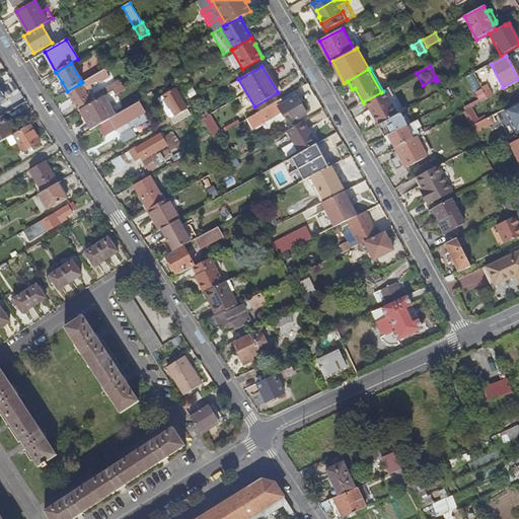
[(108,77),(104,70),(82,82),(79,84),(80,85),(68,92),(73,100),(79,112),(81,109),(94,102),(88,92),(86,94),(85,93),(83,91),(88,88),(87,86),(97,80),(98,83),(108,77)]
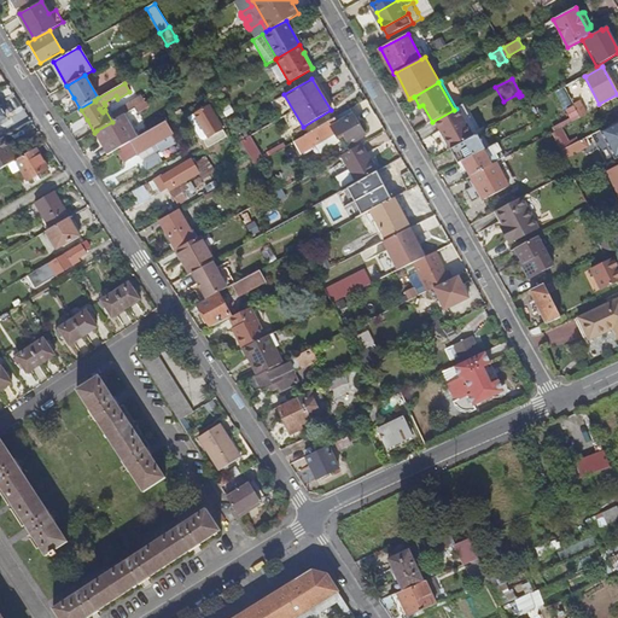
[(143,95),(124,105),(124,108),(128,112),(135,108),(146,101),(143,95)]
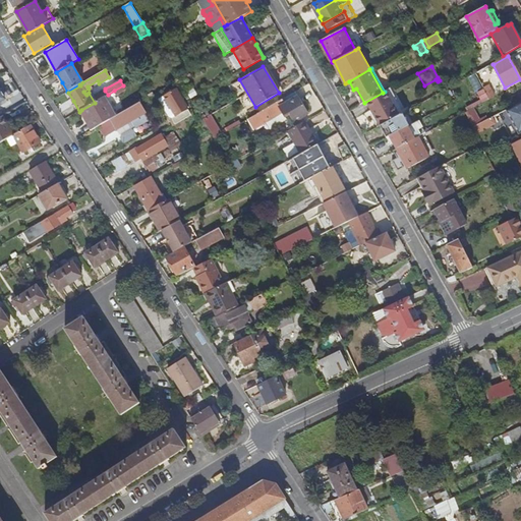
[(349,81),(347,82),(354,96),(356,94),(361,104),(364,103),(356,89),(353,90),(349,81)]
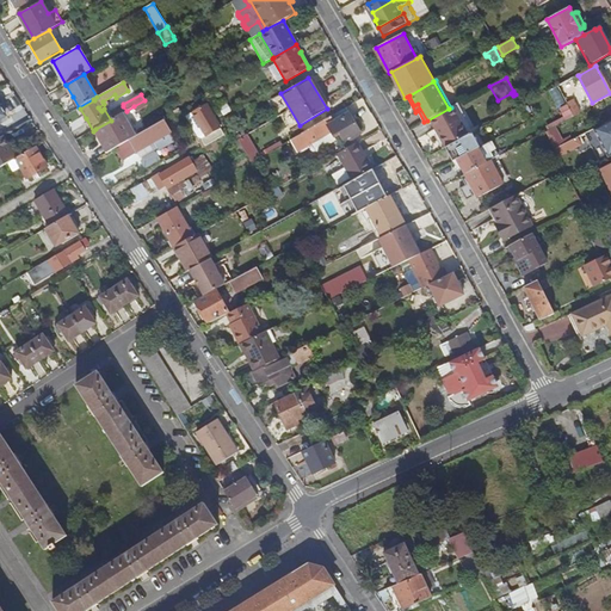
[(134,106),(136,111),(147,105),(144,100),(134,106)]
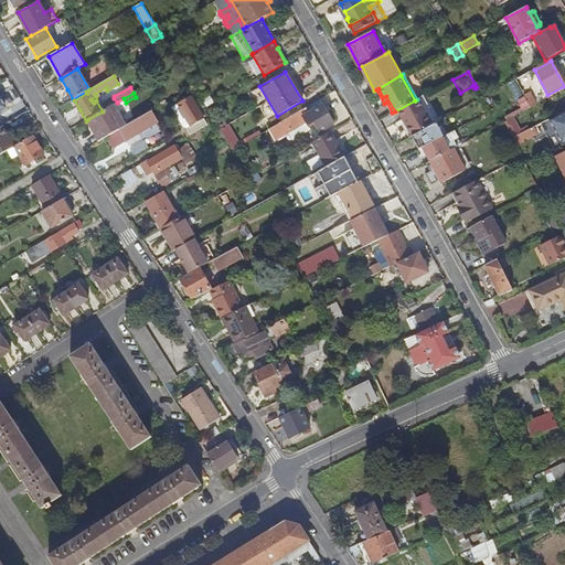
[(525,97),(531,108),(536,105),(531,95),(525,97)]
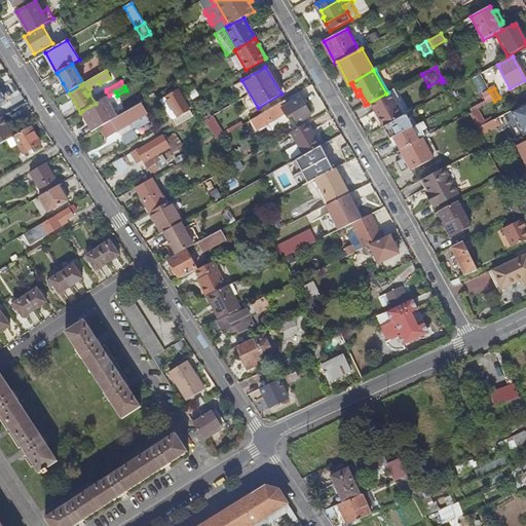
[(165,97),(175,111),(187,104),(178,89),(165,97)]
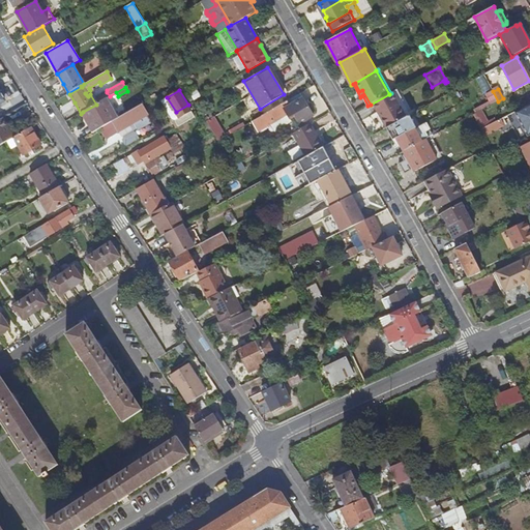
[(116,92),(110,96),(106,98),(99,102),(96,105),(83,112),(94,133),(115,120),(117,119),(111,108),(121,101),(118,96),(116,92)]
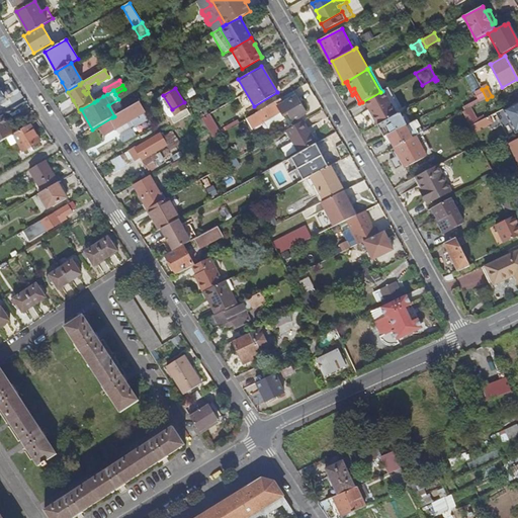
[(94,96),(97,100),(103,96),(107,94),(104,90),(94,96)]
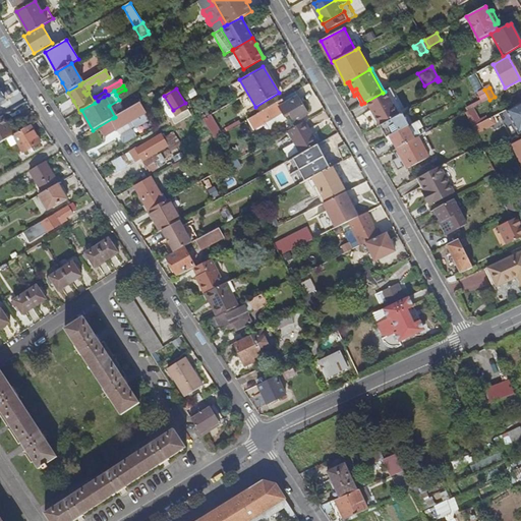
[(365,103),(379,127),(399,116),(386,92),(365,103)]
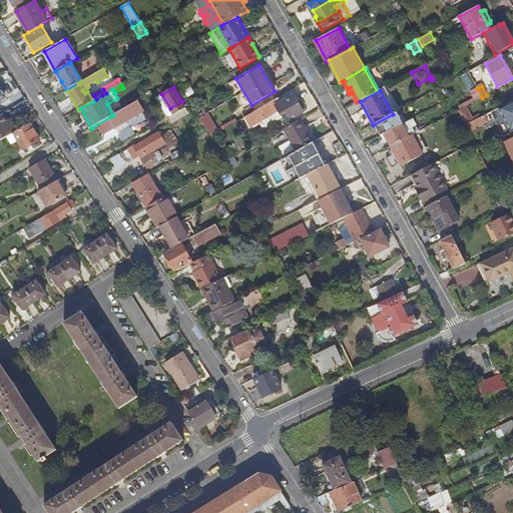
[(291,91),(254,112),(259,119),(274,110),(276,112),(278,111),(281,115),(285,113),(289,120),(303,112),(291,91)]
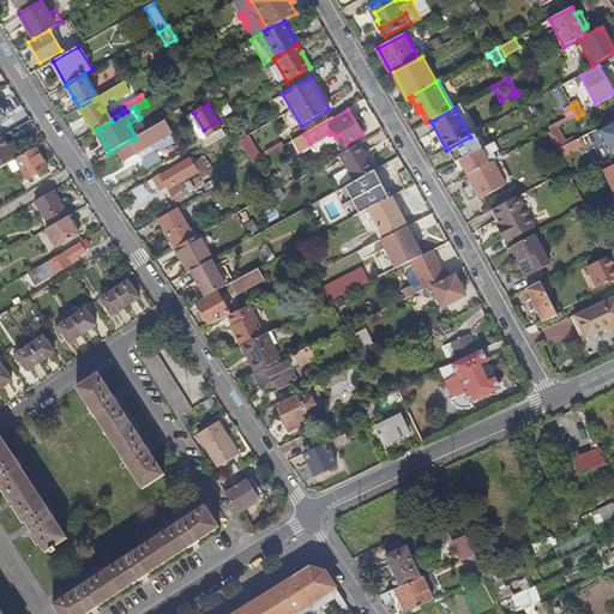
[(204,130),(193,113),(187,116),(199,138),(203,139),(208,137),(204,130)]
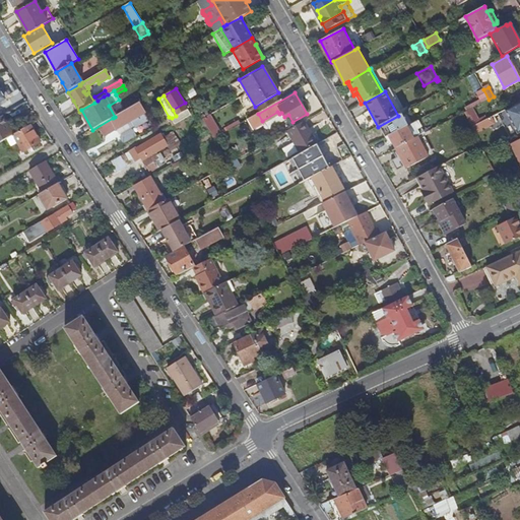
[(139,103),(121,113),(127,122),(145,112),(140,103),(139,103)]
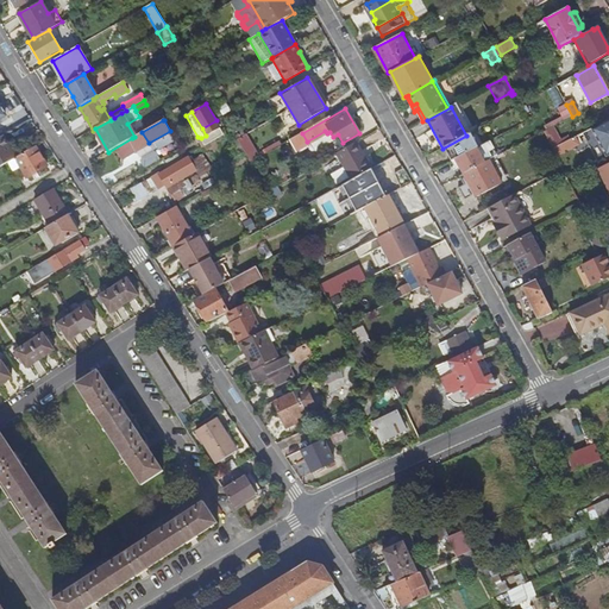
[(201,138),(205,145),(224,135),(217,120),(202,129),(206,136),(201,138)]
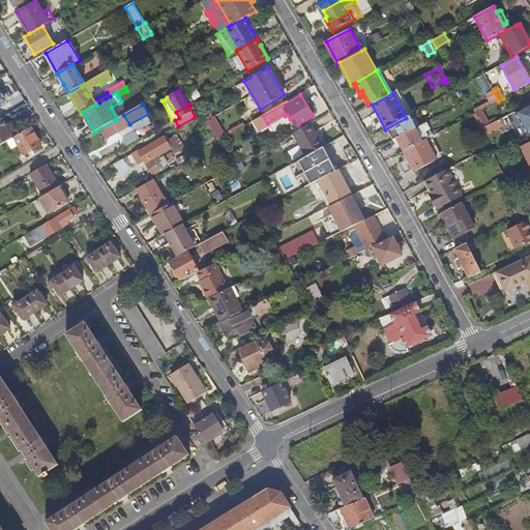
[(529,105),(508,116),(521,141),(529,136),(529,105)]
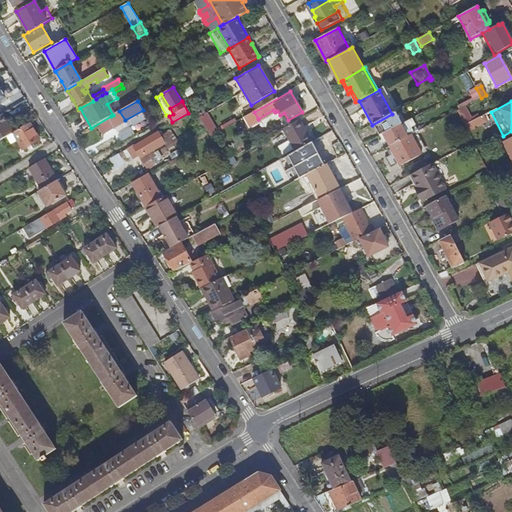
[(467,105),(455,112),(463,126),(473,121),(474,120),(467,105)]
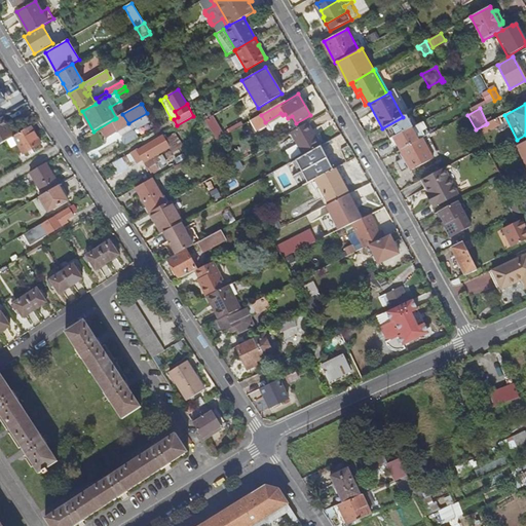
[(393,138),(411,128),(416,125),(410,113),(403,117),(382,128),(389,140),(393,138)]
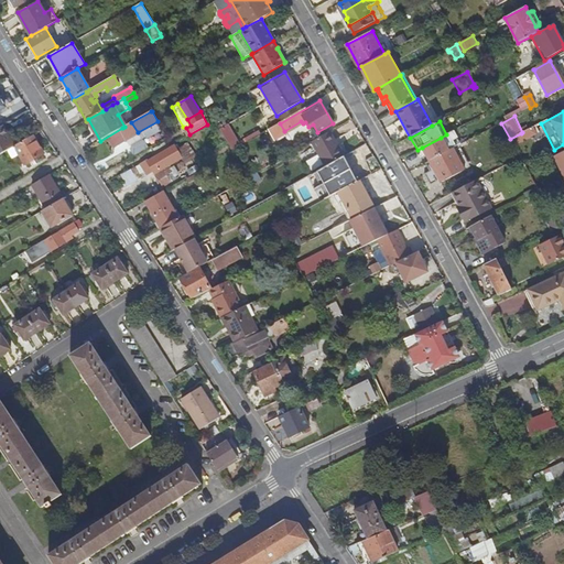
[(125,127),(122,128),(126,133),(132,130),(129,125),(125,127)]
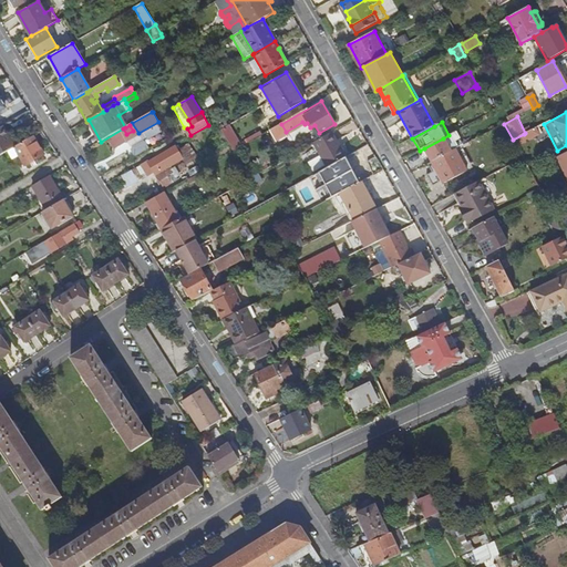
[(229,146),(237,141),(228,125),(227,126),(219,131),(224,137),(229,146)]
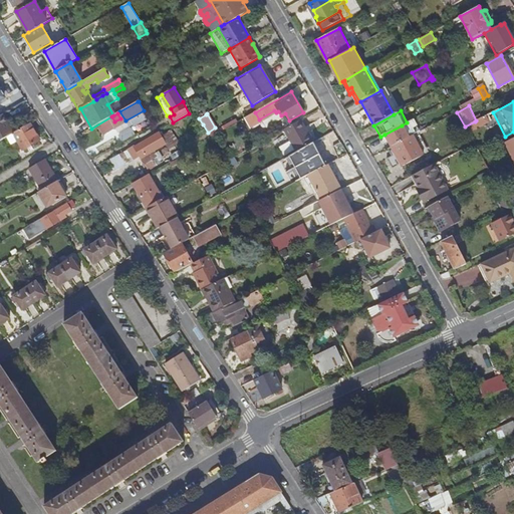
[(0,140),(13,134),(13,133),(2,114),(0,114),(0,140)]
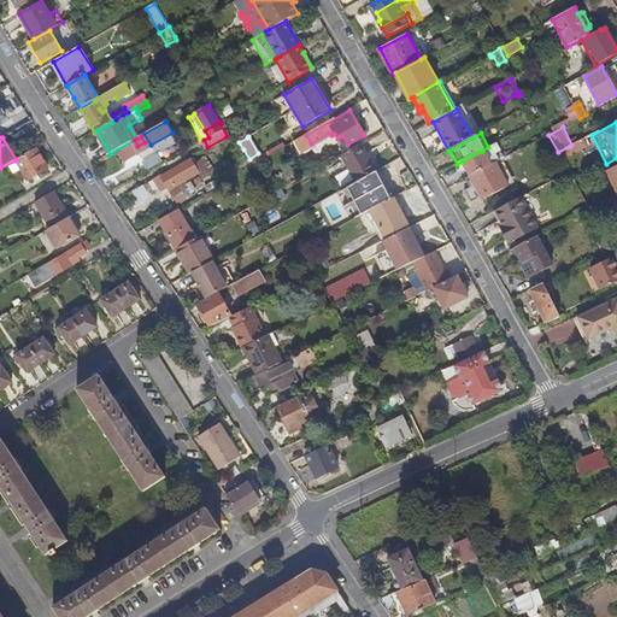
[(583,148),(580,141),(570,146),(558,152),(562,158),(574,152),(583,148)]
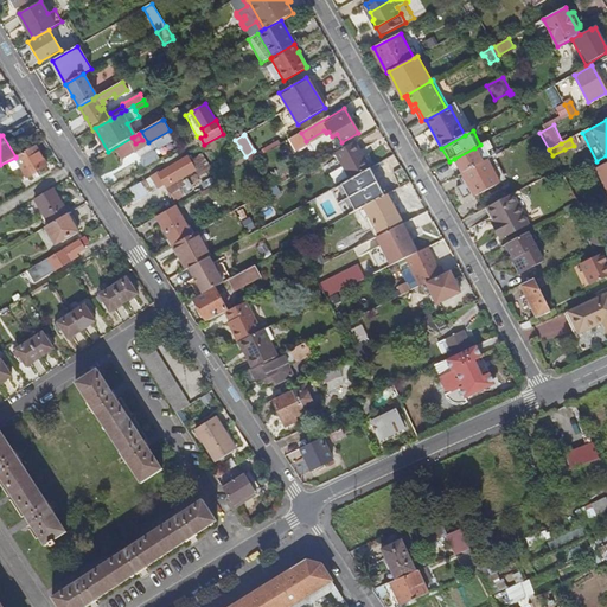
[(334,153),(350,180),(370,168),(355,142),(334,153)]
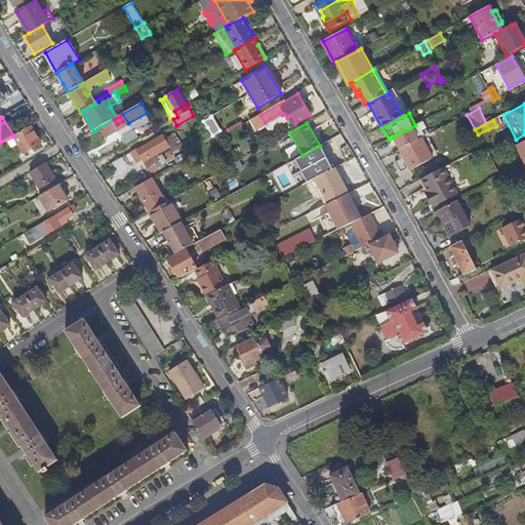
[(13,135),(13,136),(23,154),(40,144),(31,126),(13,135)]
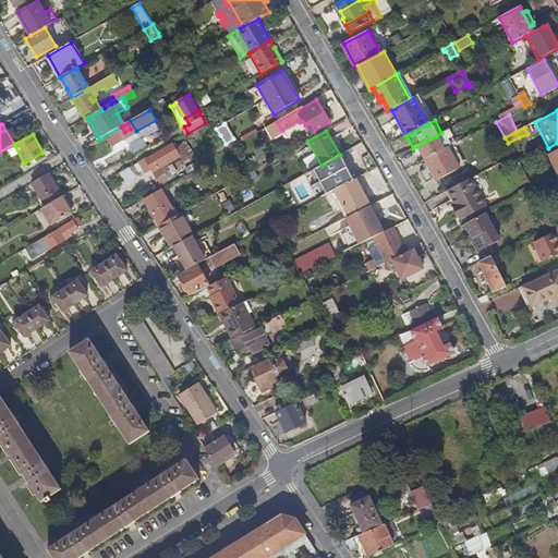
[(417,146),(425,159),(444,149),(436,136),(417,146)]
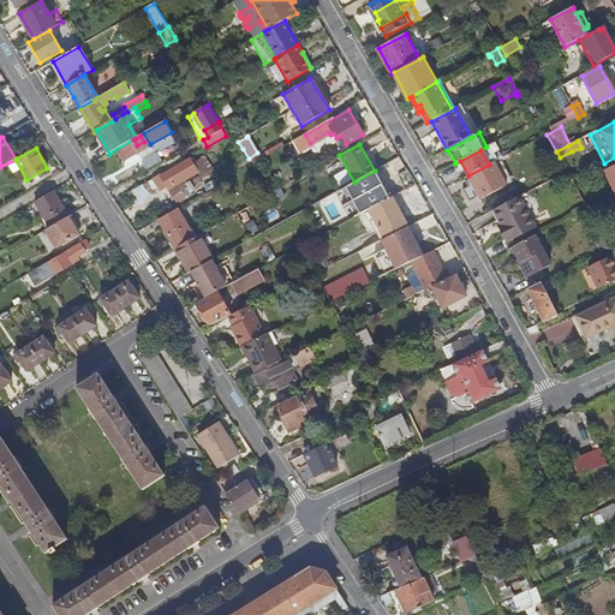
[(249,159),(252,165),(261,160),(257,153),(249,159)]
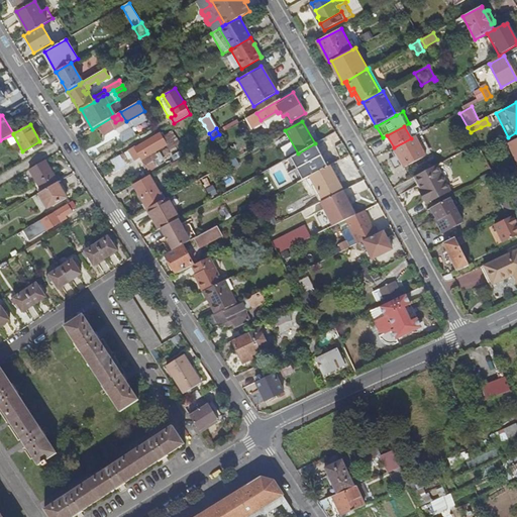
[(135,147),(141,159),(166,144),(160,134),(135,147)]
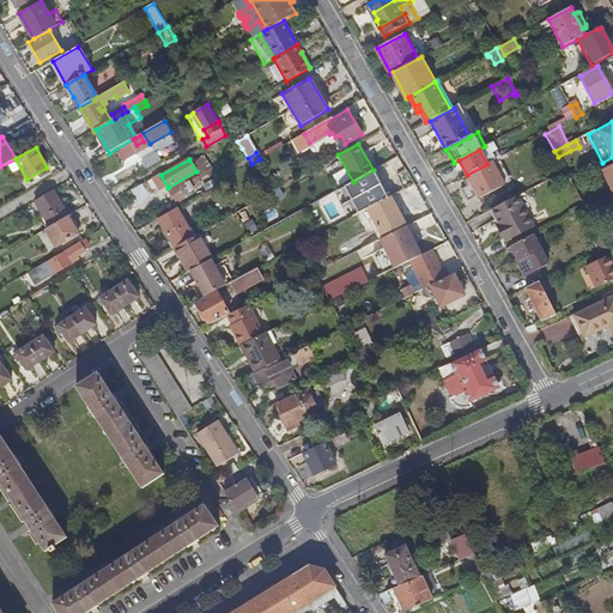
[(487,164),(467,175),(479,199),(504,184),(492,162),(487,164)]
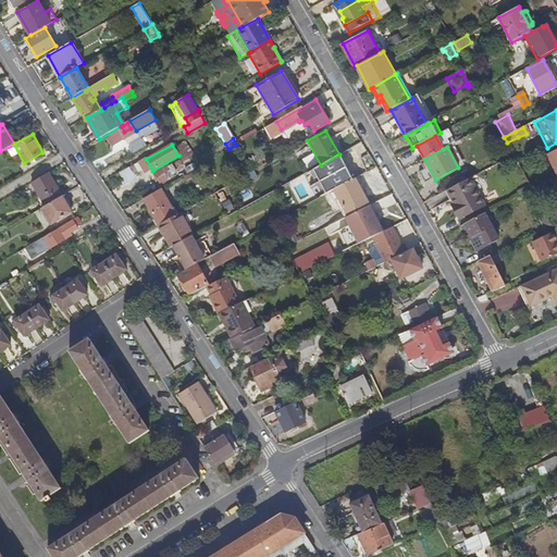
[(556,150),(547,156),(556,173),(556,150)]
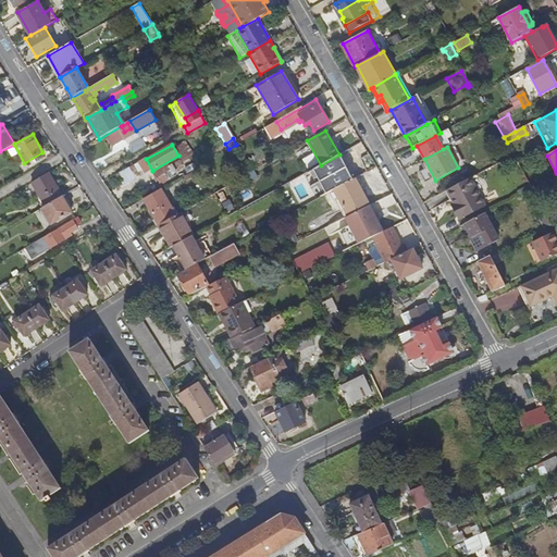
[(161,169),(155,172),(161,184),(169,180),(161,169)]
